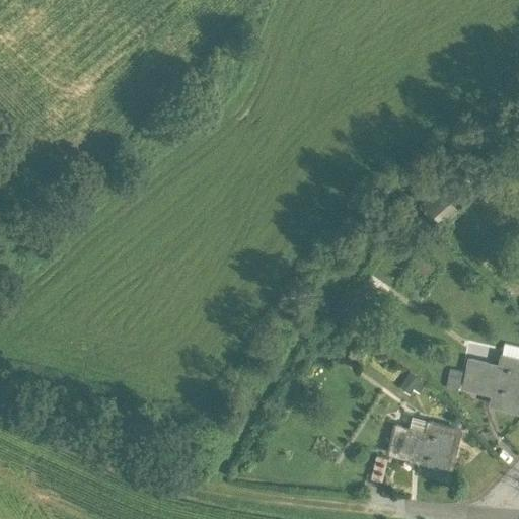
[(425,211),(440,227),(458,211),(442,194),(425,211)]
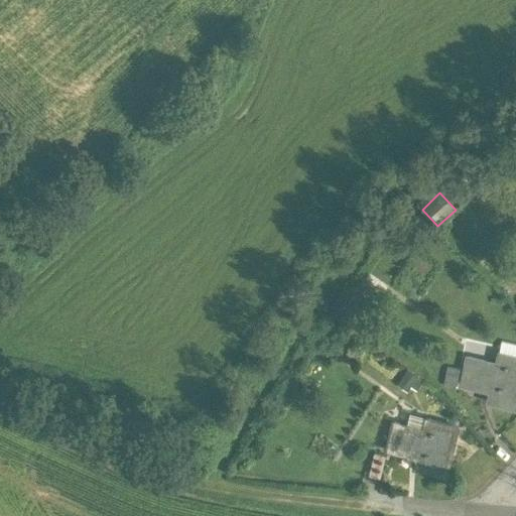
[(354,299),(364,305),(373,291),(363,285),(354,299)]
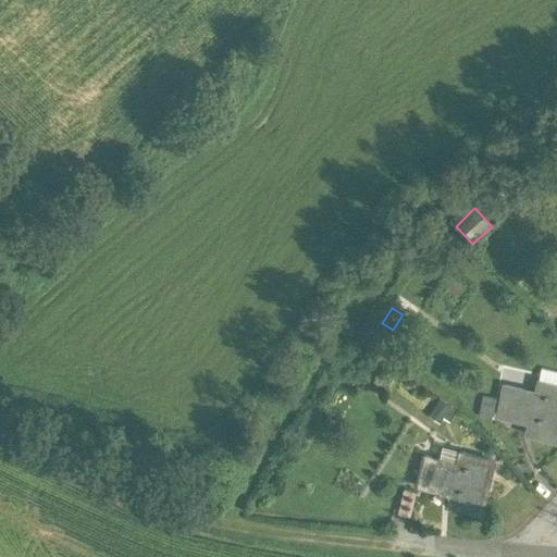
[(556,371),(542,368),(539,381),(556,384),(556,371)]
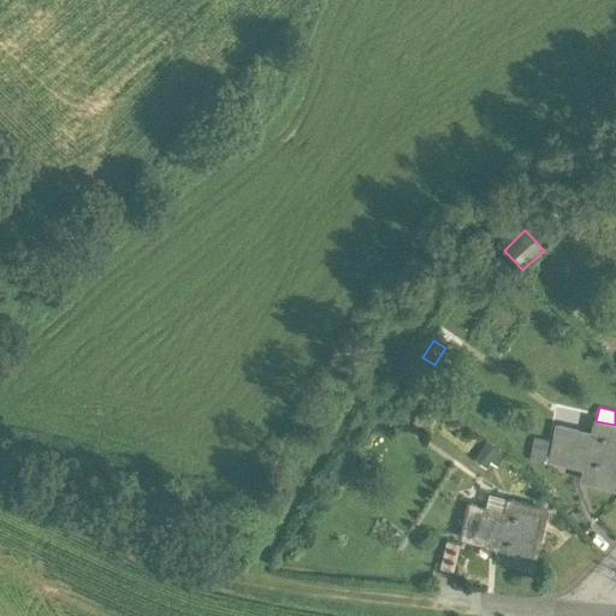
[(615,425),(596,421),(591,440),(578,437),(573,456),(587,460),(582,479),(615,485),(615,425)]
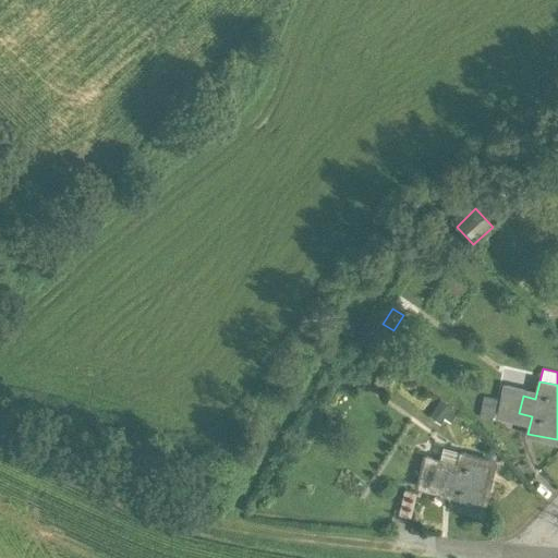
[(524,390),(505,386),(498,415),(518,420),(519,413),(523,396),(524,390)]
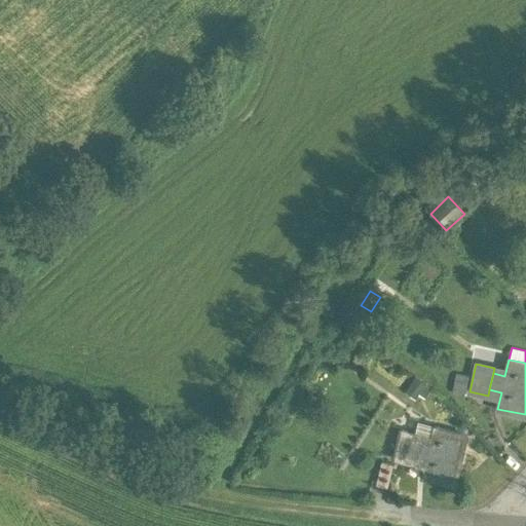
[(470,375),(457,373),(453,393),(466,396),(470,375)]
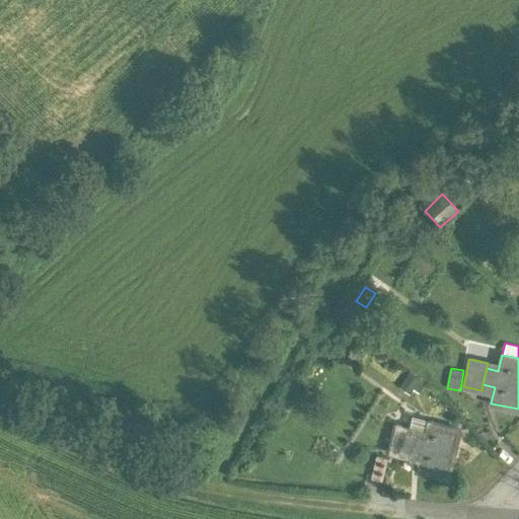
[(426,383),(411,375),(401,390),(417,398),(426,383)]
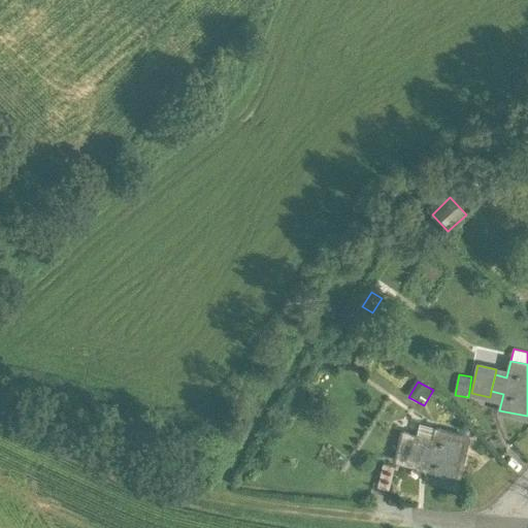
[(423,425),(421,436),(419,441),(431,444),(435,428),(423,425)]
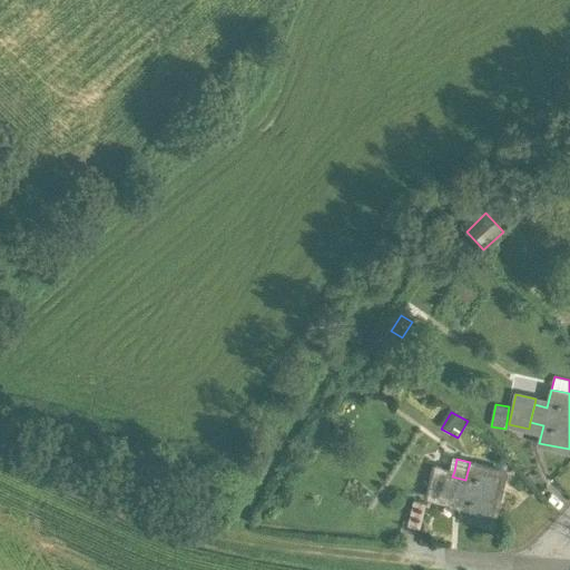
[(505,471),(470,462),(465,480),(452,477),(449,494),(462,498),(458,516),(493,523),(505,471)]
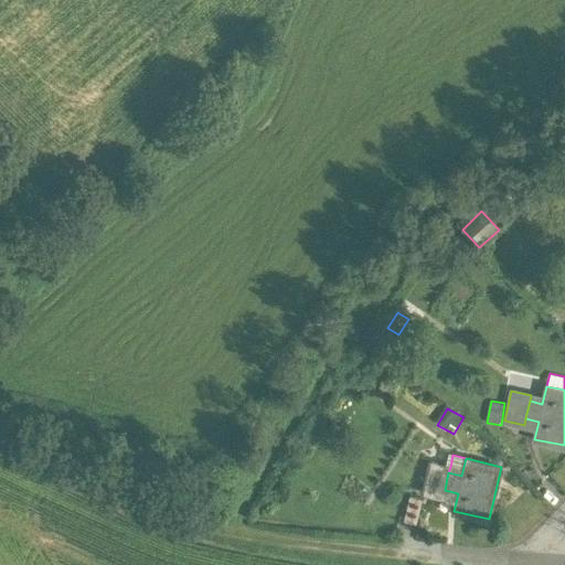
[(450,467),(430,462),(424,492),(443,497),(445,490),(448,472),(450,467)]
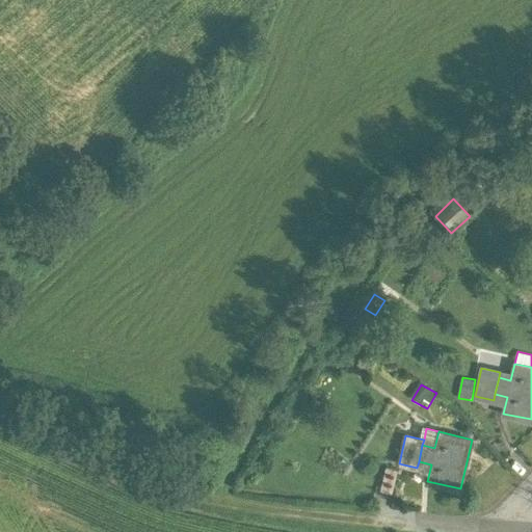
[(386,467),(380,488),(392,491),(397,470),(386,467)]
